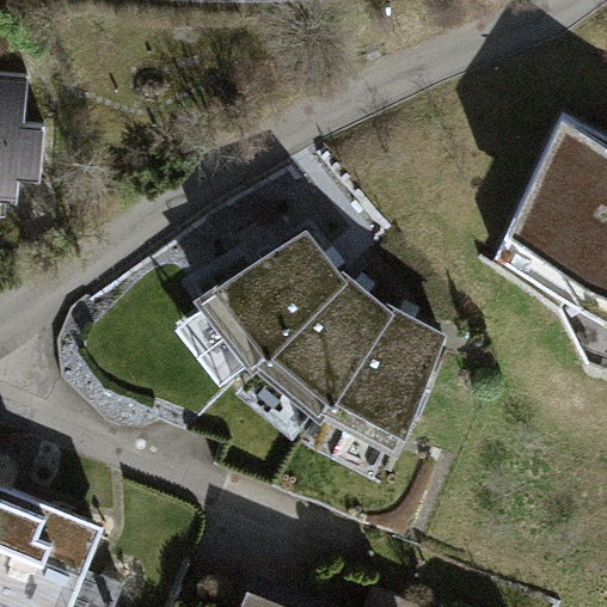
[(29,79),(0,75),(0,204),(16,207),(18,181),(37,182),(43,128),(24,127),(29,79)]
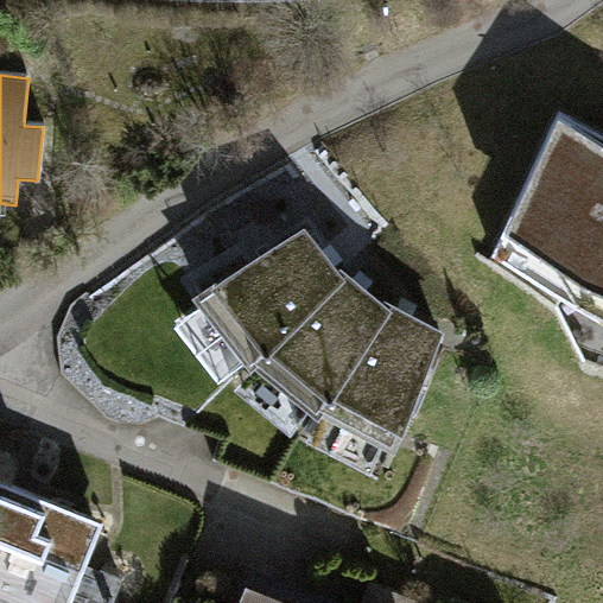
[(602,157),(551,124),(490,259),(554,309),(578,362),(602,372),(602,157)]
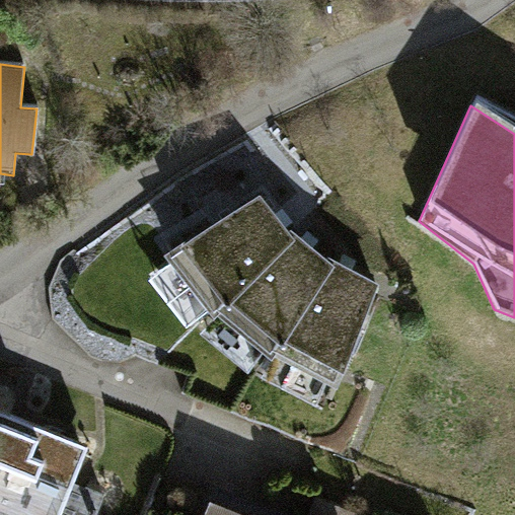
[(295,238),(260,197),(166,258),(215,310),(272,356),(337,388),(378,284),(334,264),(295,238)]
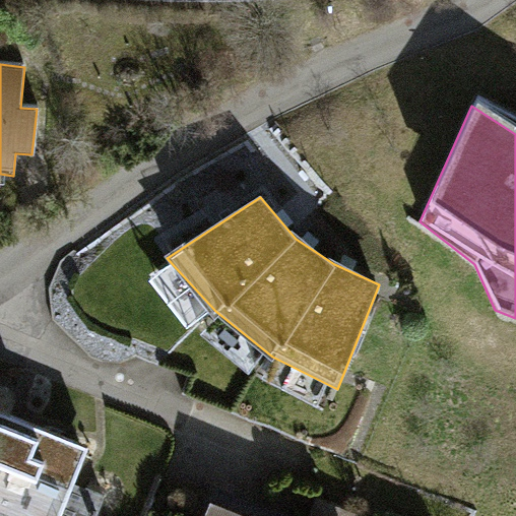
[(85,447),(0,413),(0,515),(98,515),(104,502),(69,489),(85,447)]
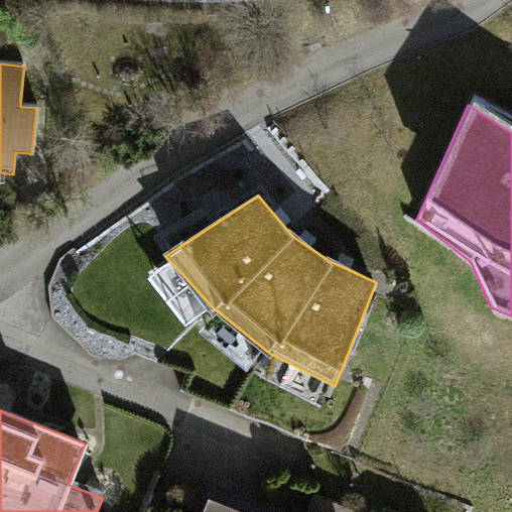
[(357,511),(359,508),(314,491),(306,511),(357,511)]
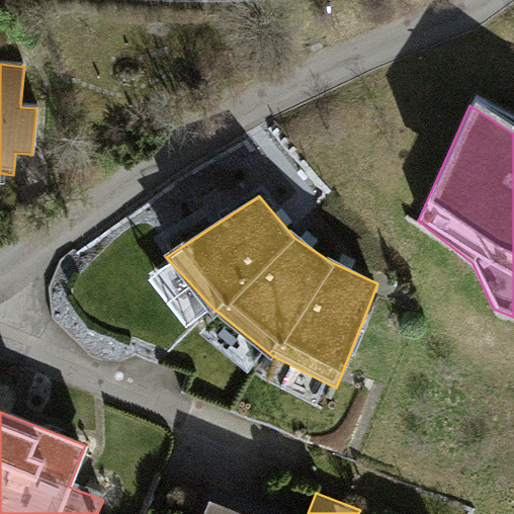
[(241,513),(208,501),(203,513),(241,513)]
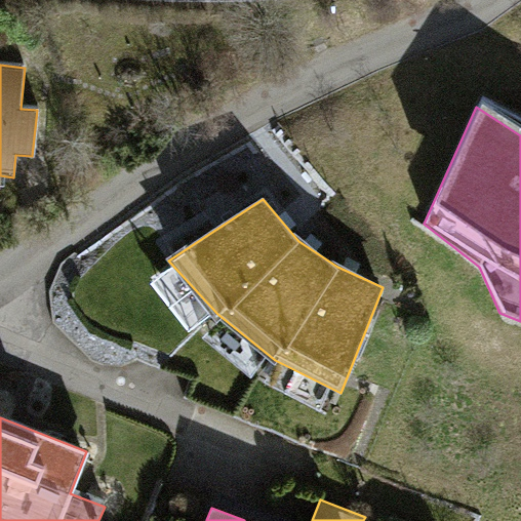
All buildings are outlined.
